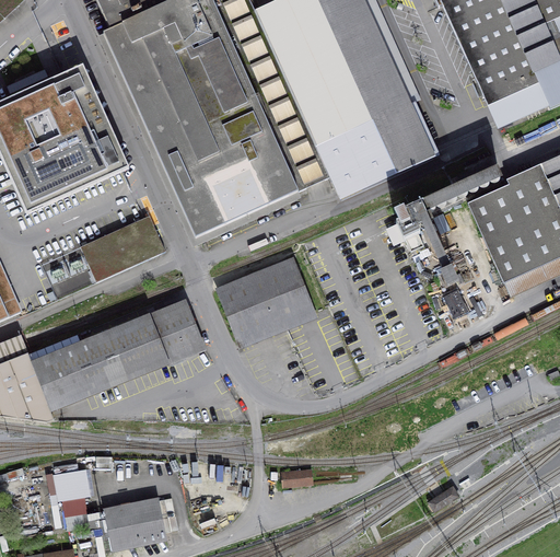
[(0,0),(0,19),(20,0),(0,0)]
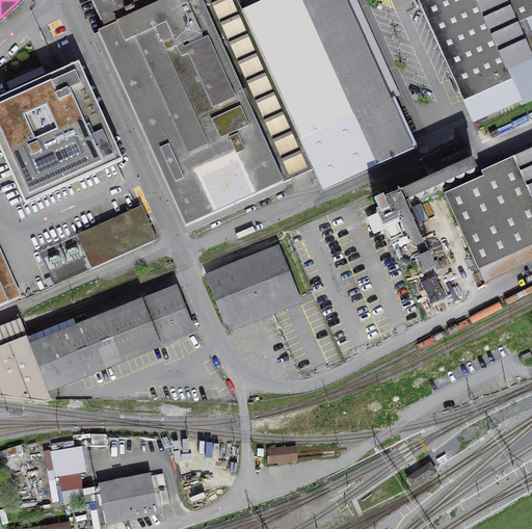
[(94,0),(109,31),(100,36),(188,223),(313,166),(318,176),(320,182),(323,188),(418,146),(414,138),(411,134),(407,125),(394,97),(396,96),(396,95),(399,93),(356,0),(261,0),(242,8),(238,0),(94,0)]
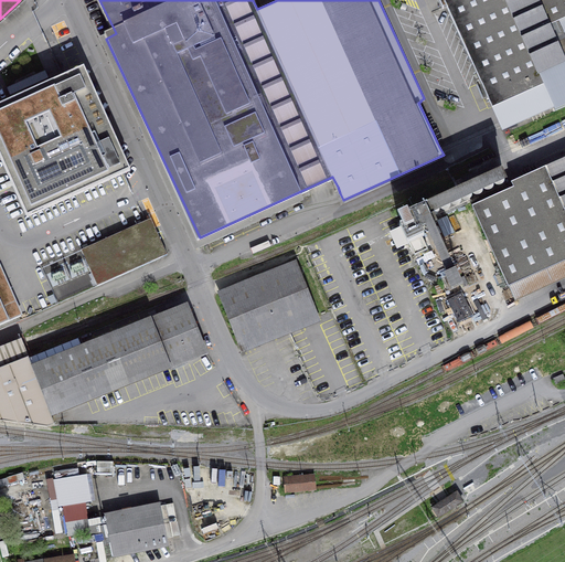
[(427,0),(432,9),(441,4),(439,0),(427,0)]
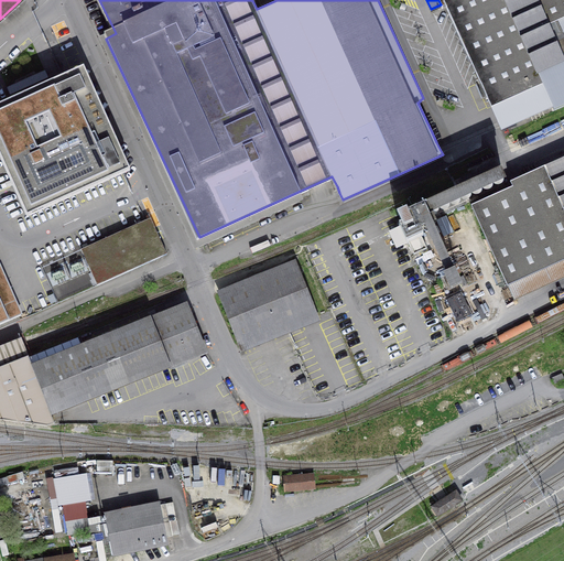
[(438,0),(441,4),(442,6),(446,4),(491,104),(542,81),(550,97),(554,107),(563,103),(563,0),(438,0)]
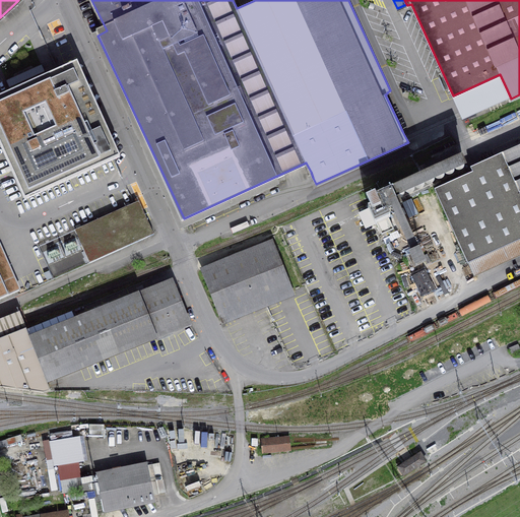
[(0,99),(0,138),(27,197),(117,155),(75,65),(0,99)]
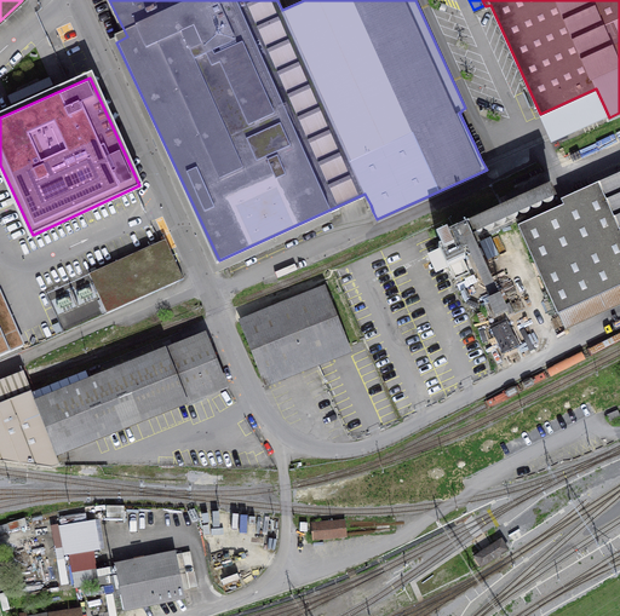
[(517,223),(557,312),(619,283),(619,170),(561,197),(563,202),(517,223)]
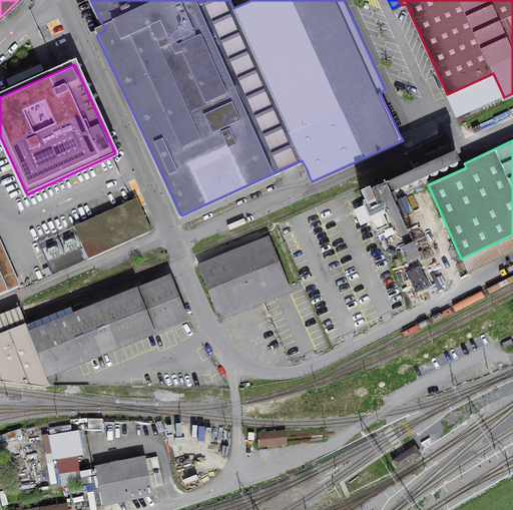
[(367,211),(370,218),(372,217),(377,228),(388,223),(383,212),(384,212),(379,199),(381,198),(391,194),(462,161),(458,153),(455,154),(455,153),(425,167),(423,162),(398,173),(399,176),(392,179),(392,178),(377,185),(378,188),(368,192),(371,200),(364,203),(367,211)]
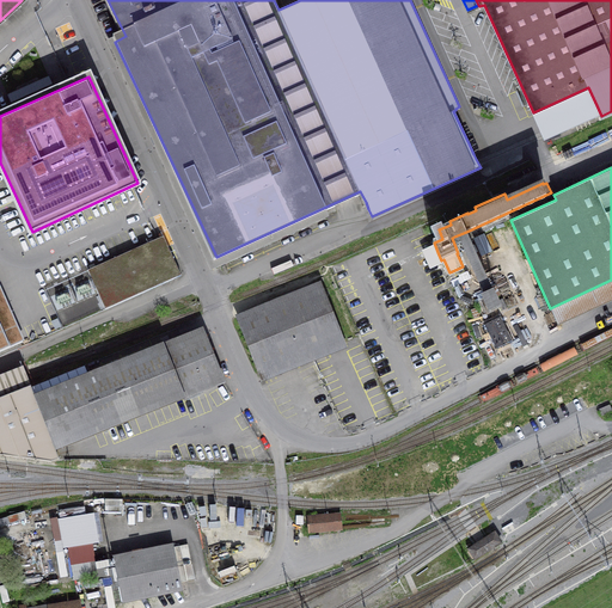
[(466,232),(454,237),(484,302),(490,300),(495,298),(466,232)]
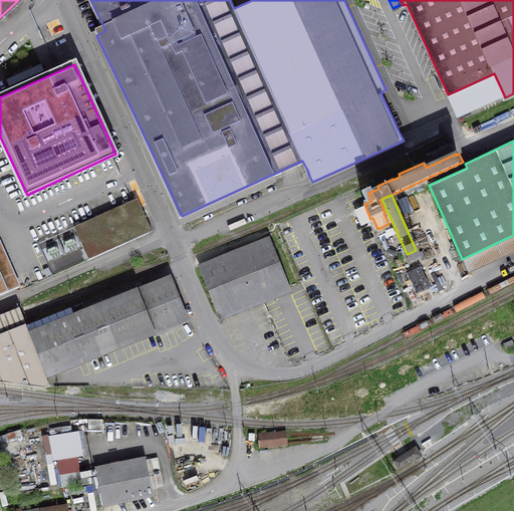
[(157,232),(143,200),(81,226),(94,258),(157,232)]
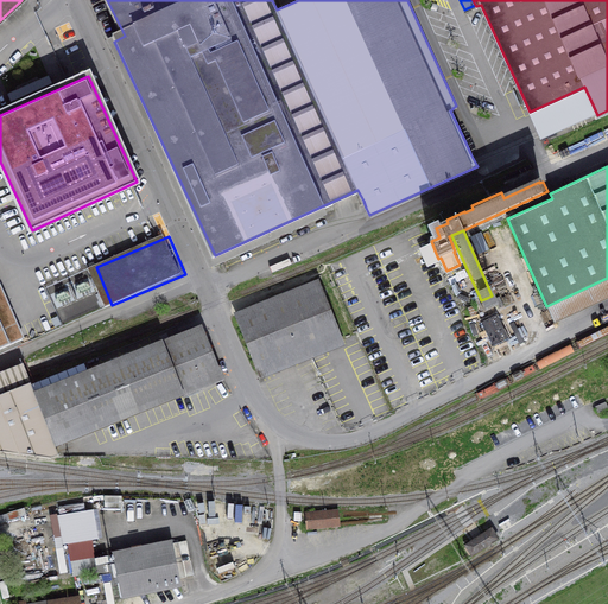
[(607,297),(607,278),(546,306),(553,322),(607,297)]
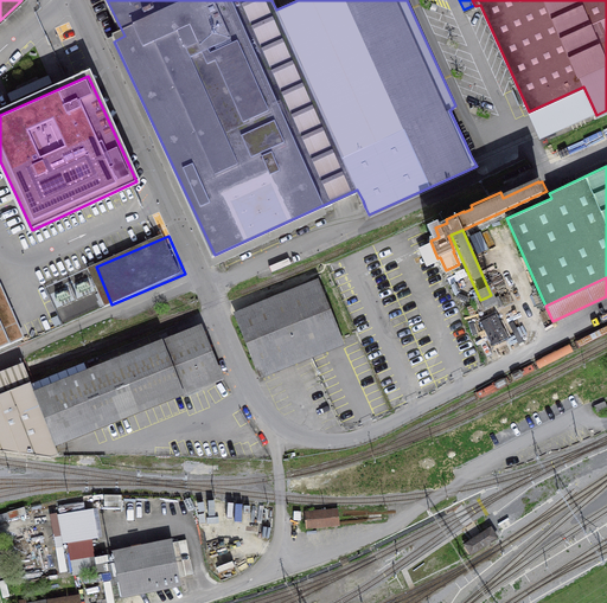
[(0,346),(25,337),(0,280),(0,346)]
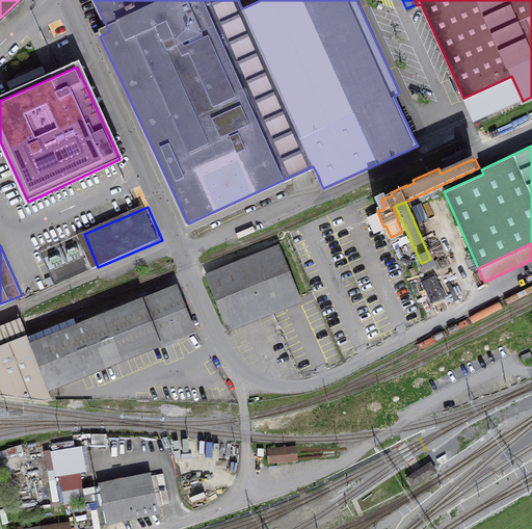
[(421,263),(424,269),(433,265),(430,259),(426,261),(421,263)]
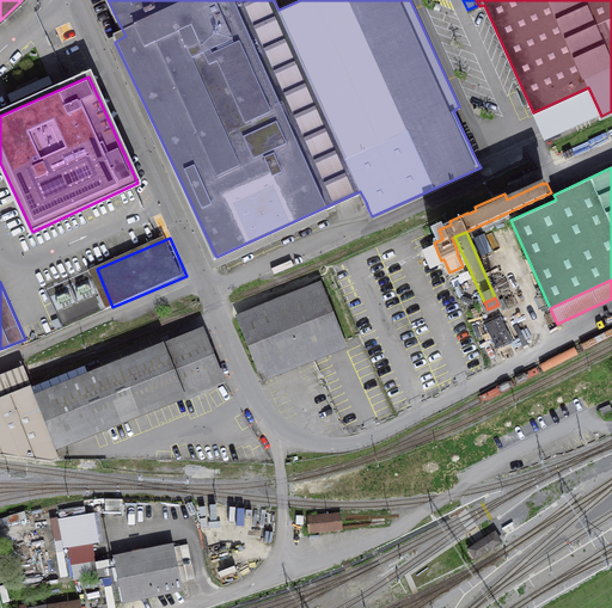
[(60,449),(224,385),(202,327),(37,392),(60,449)]
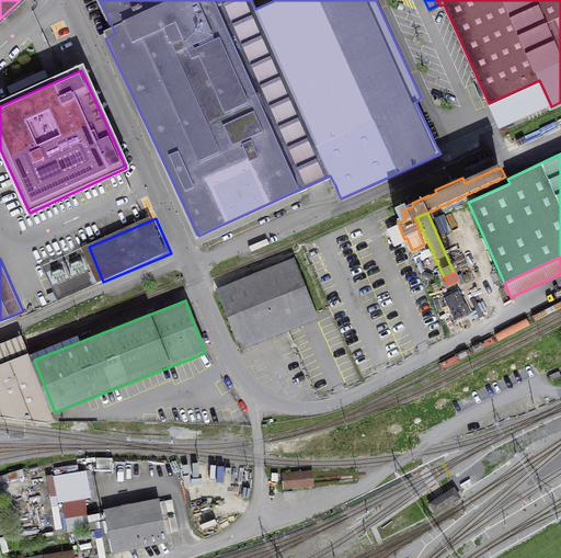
[(0,364),(29,353),(21,334),(0,342),(0,364)]
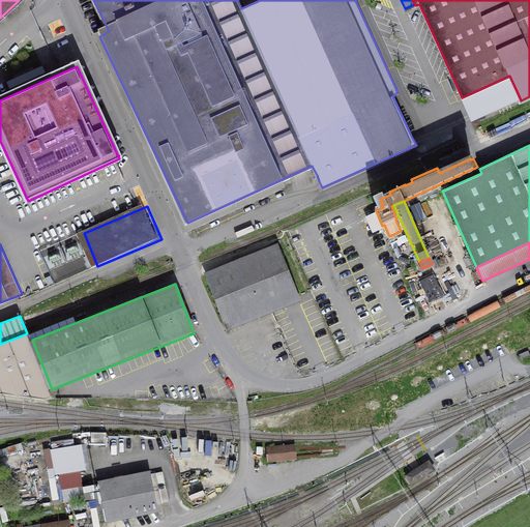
[(27,333),(0,344),(0,392),(45,399),(51,397),(27,333)]
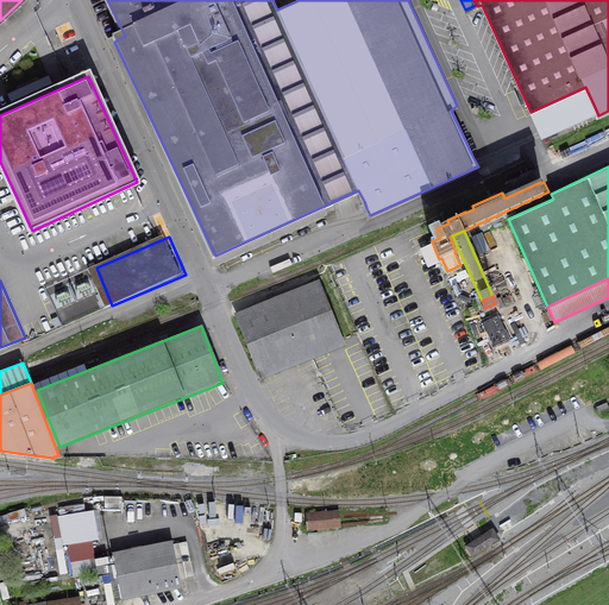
[(340,509),(308,511),(309,527),(341,523),(340,509)]
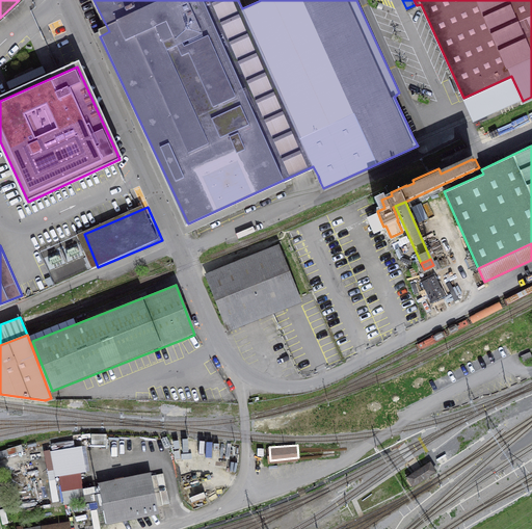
[(158,509),(151,473),(100,483),(108,521),(158,509)]
